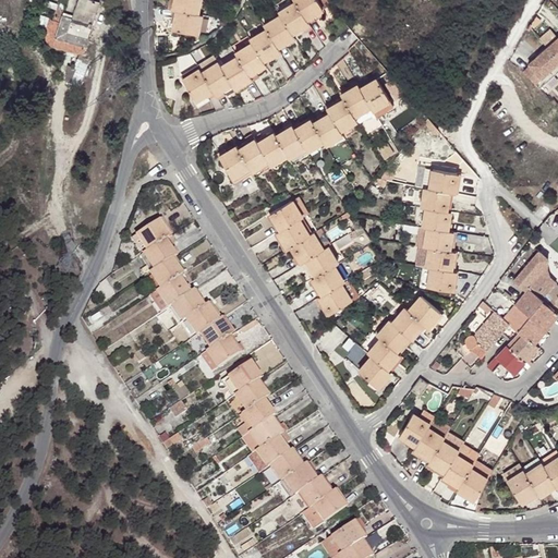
[(100,3),(91,0),(70,0),(67,10),(60,8),(57,15),(63,19),(56,39),(85,49),(100,3)]
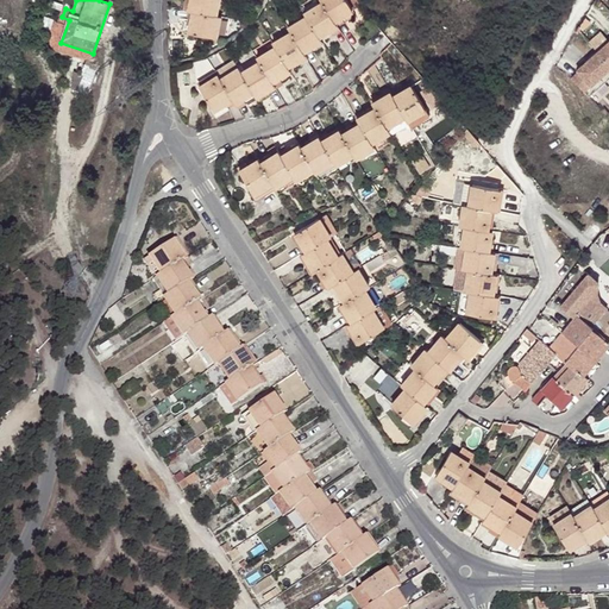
[(190,0),(189,11),(194,11),(189,32),(217,37),(220,17),(217,16),(219,0),(190,0)]
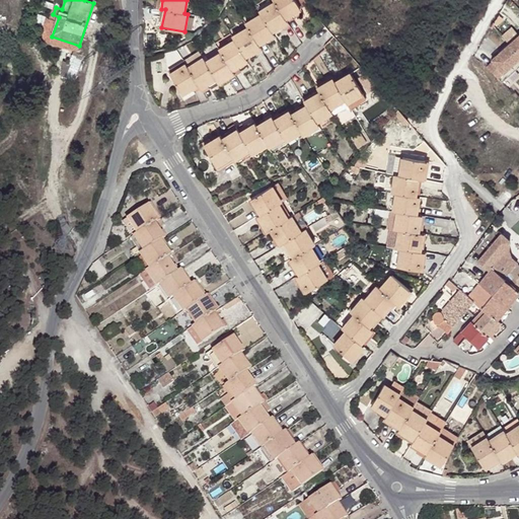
[(188,67),(177,49),(164,53),(167,75),(170,74),(182,94),(193,87),(196,92),(201,89),(208,85),(206,83),(215,77),(216,80),(218,82),(227,76),(229,78),(240,71),(237,65),(246,59),(244,57),(253,51),(254,53),(262,50),(260,47),(267,42),(265,39),(274,33),(272,31),(281,25),(282,28),(289,24),(286,20),(292,16),(291,14),(300,8),(295,0),(274,0),(275,2),(260,11),(262,14),(245,24),(247,27),(232,36),(234,40),(219,49),(221,52),(206,61),(204,58),(188,67)]
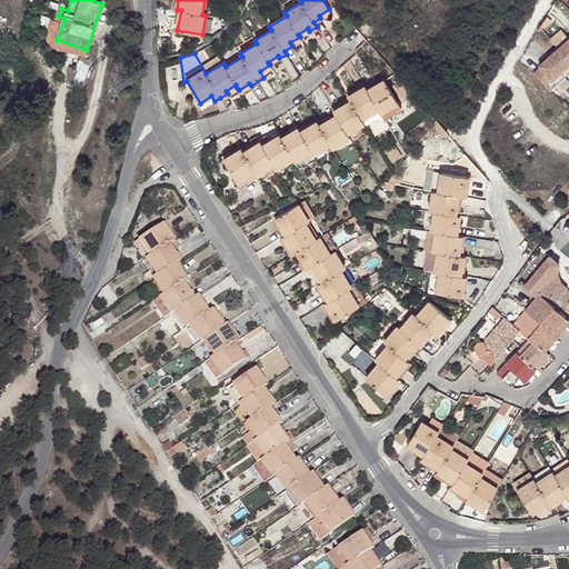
[(338,5),(336,0),(323,0),(329,9),(338,5)]
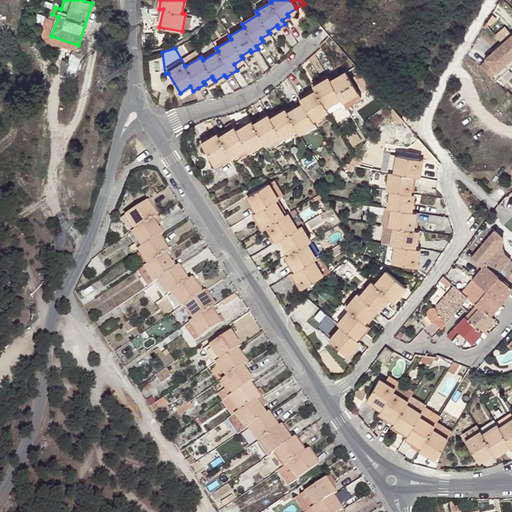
[(53,28),(55,18),(46,17),(44,27),(53,28)]
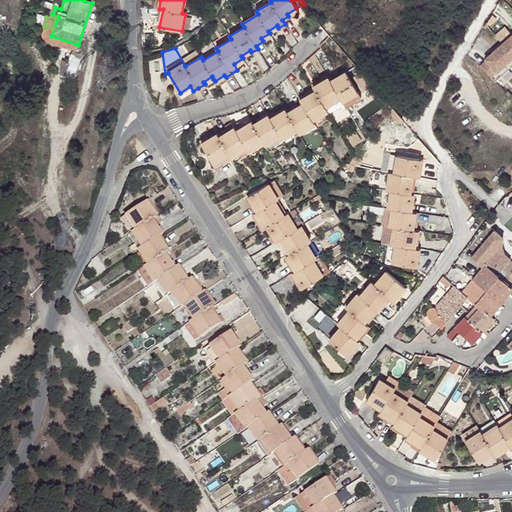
[(280,31),(278,28),(277,25),(268,31),(270,33),(271,36),(280,31)]
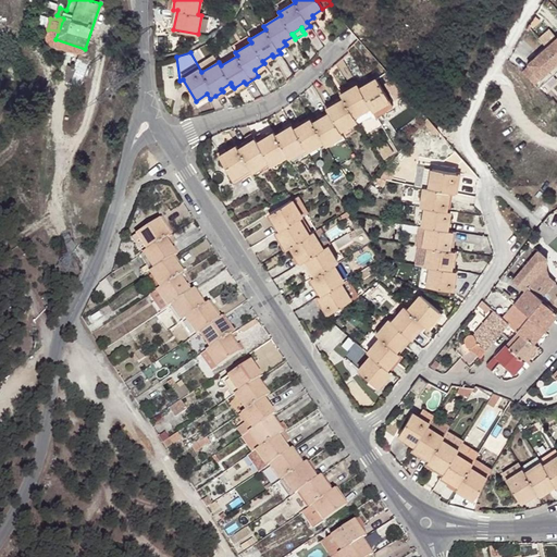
[(556,35),(524,66),(527,69),(521,75),(535,90),(556,69),(556,35)]
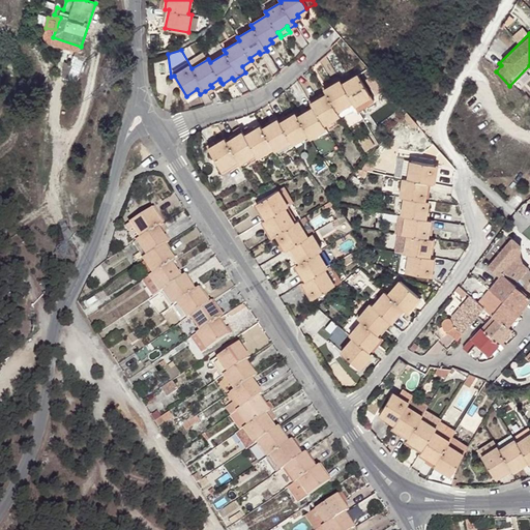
[(262,57),(260,54),(259,52),(249,58),(252,60),(253,62),(262,57)]
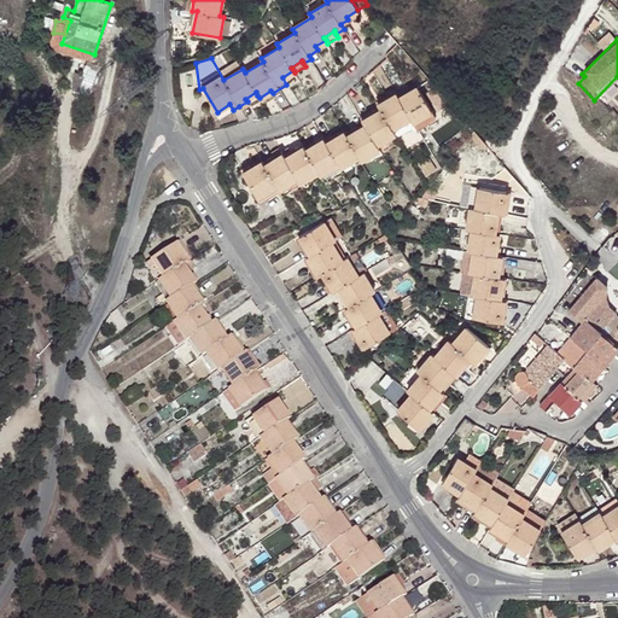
[(87,62),(85,74),(77,73),(75,87),(94,91),(100,63),(87,62)]
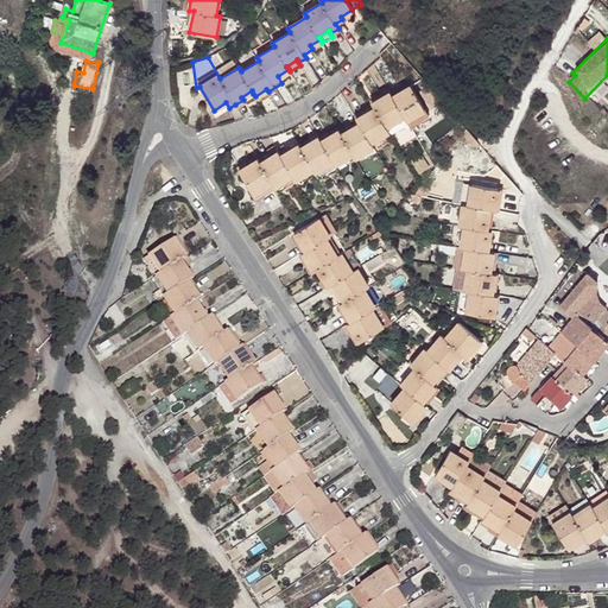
[(272,182),(274,185),(293,175),(296,178),(312,169),(315,171),(333,162),(335,164),(354,154),(355,157),(373,147),(374,150),(393,139),(390,134),(409,124),(410,127),(429,116),(411,86),(400,92),(398,89),(391,94),(388,89),(381,94),(382,97),(372,103),(374,108),(365,114),(363,112),(355,116),(358,121),(350,125),(352,128),(342,134),(340,131),(329,137),(327,134),(320,139),(317,135),(310,139),(311,141),(301,149),(298,145),(293,149),(291,146),(279,152),(277,150),(267,156),(268,158),(260,163),(258,159),(247,165),(245,163),(238,166),(254,194),(272,182)]
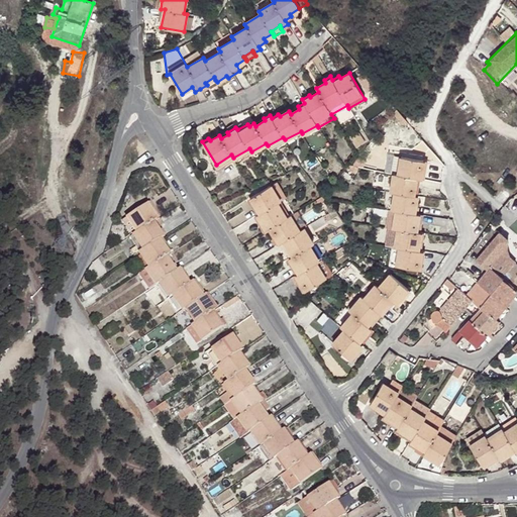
[(377,88),(364,73),(356,78),(367,93),(377,88)]
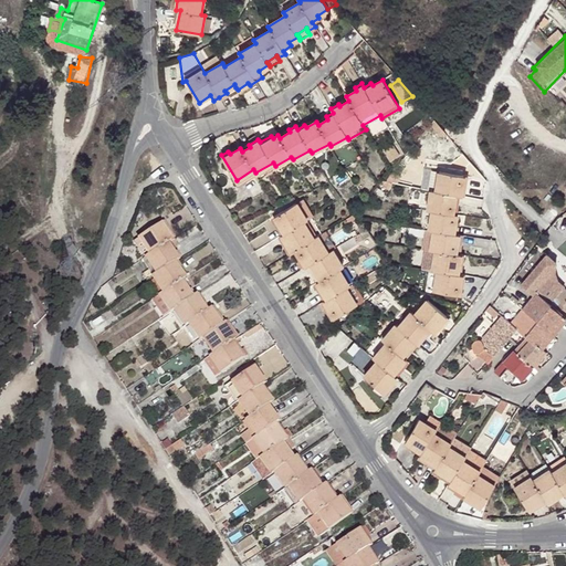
[(251,88),(250,85),(248,83),(238,90),(240,95),(251,88)]
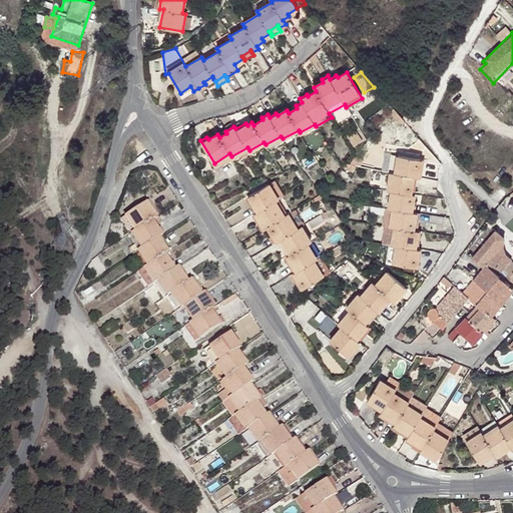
[(190,86),(180,93),(178,94),(182,100),(193,93),(193,91),(190,86)]
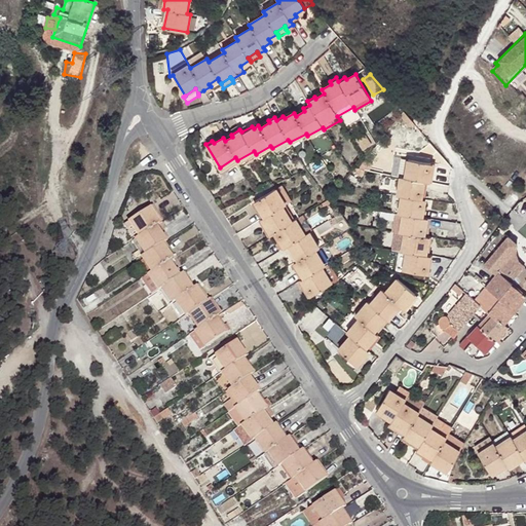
[(408,124),(412,122),(403,111),(400,115),(408,124)]
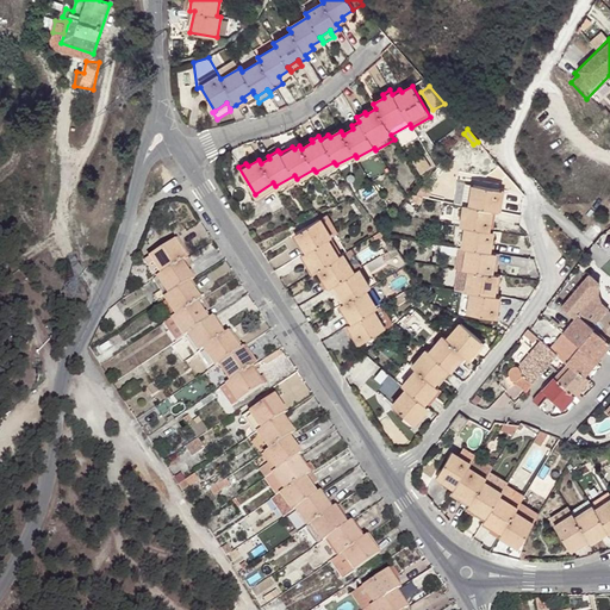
[(337,168),(336,165),(334,162),(316,172),(317,174),(319,179),(337,168)]
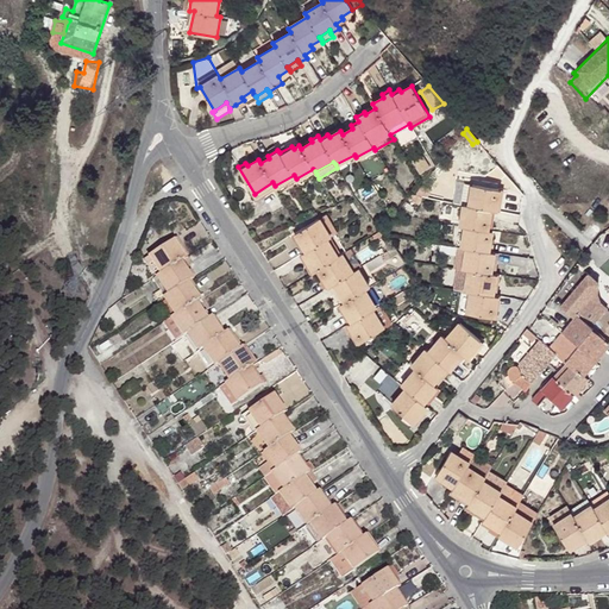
[(296,179),(296,180),(299,184),(316,174),(315,171),(313,169),(296,179)]
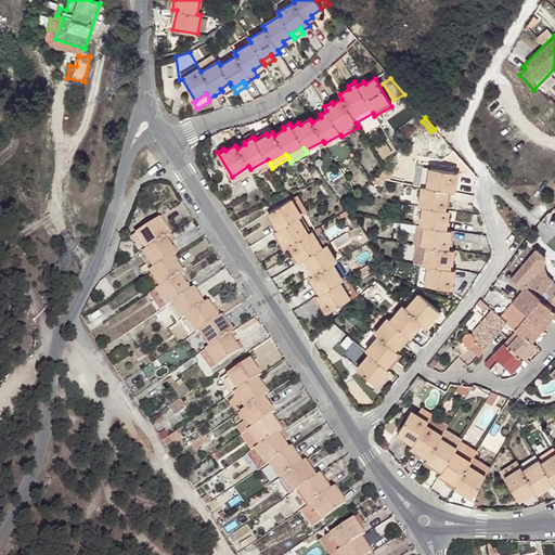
[(268,159),(250,169),(253,173),(270,164),(270,163),(268,159)]
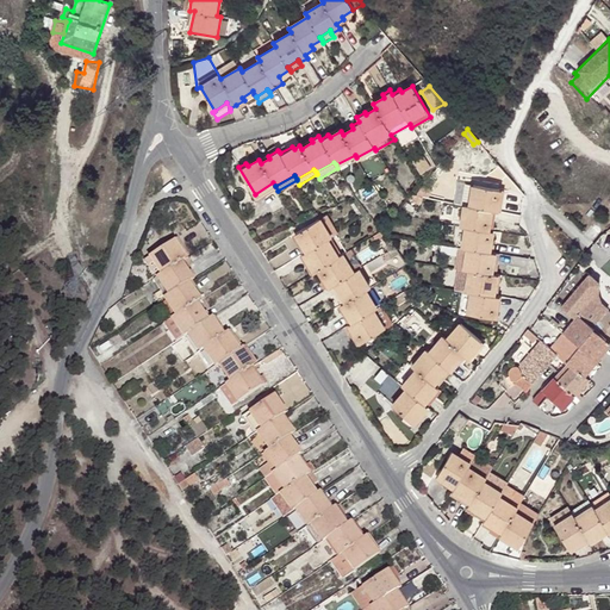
[(500,188),(473,184),(470,205),(465,205),(461,225),(466,226),(462,248),(467,249),(464,269),(470,271),(466,292),(471,293),(468,313),(495,317),(496,304),(499,305),(500,297),(495,297),(497,286),(495,286),(496,274),(491,274),(493,261),(496,262),(497,254),(492,253),(493,243),(491,243),(492,230),(487,230),(490,219),(492,219),(493,210),(499,211),(500,203),(498,201),(500,188)]
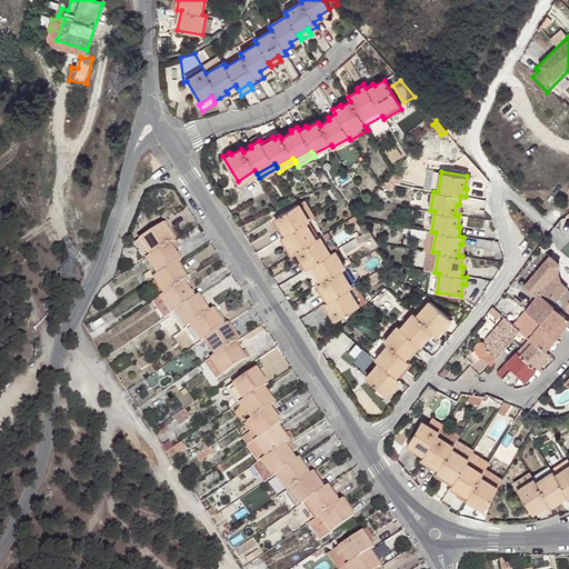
[(298,203),(276,217),(282,227),(279,228),(283,236),(280,238),(285,245),(288,243),(293,253),(298,250),(303,260),(301,262),(306,269),(310,267),(315,273),(317,272),(322,281),(319,283),(325,292),(322,295),(327,301),(323,303),(328,310),(330,309),(337,319),(358,306),(348,289),(351,287),(340,270),(345,268),(335,251),(329,253),(319,238),(316,240),(305,222),(308,221),(298,203)]
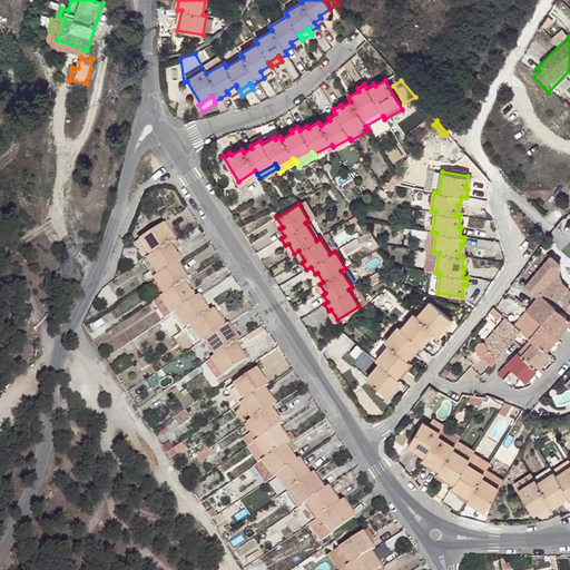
[(164,224),(139,241),(150,257),(146,259),(157,276),(154,278),(164,295),(160,297),(172,314),(175,312),(186,328),(190,325),(200,342),(204,340),(215,356),(205,363),(216,380),(245,360),(242,353),(238,355),(232,345),(235,343),(229,333),(232,331),(227,325),(224,327),(219,320),(217,322),(210,312),(207,314),(200,304),(204,303),(199,296),(196,298),(190,292),(188,293),(183,284),(186,282),(179,272),(183,271),(177,263),(182,261),(176,254),(174,255),(168,245),(172,243),(166,233),(168,232),(164,224)]
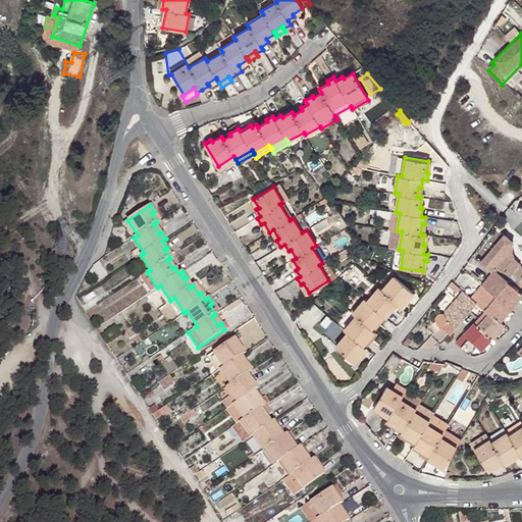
[(341,211),(334,215),(341,227),(347,224),(341,211)]
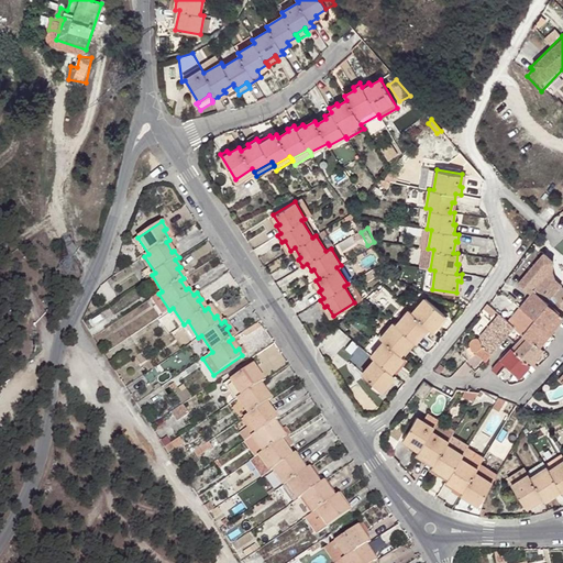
[(148,254),(138,238),(131,241),(142,257),(144,256),(148,254)]
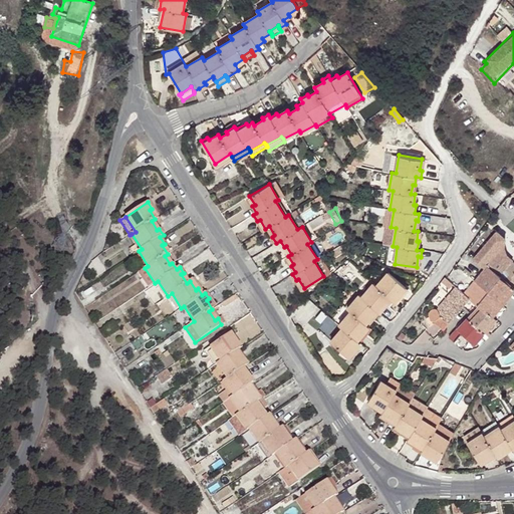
[(473,259),(484,268),(486,266),(487,265),(499,275),(512,261),(509,257),(506,251),(504,245),(505,239),(496,232),(473,259)]
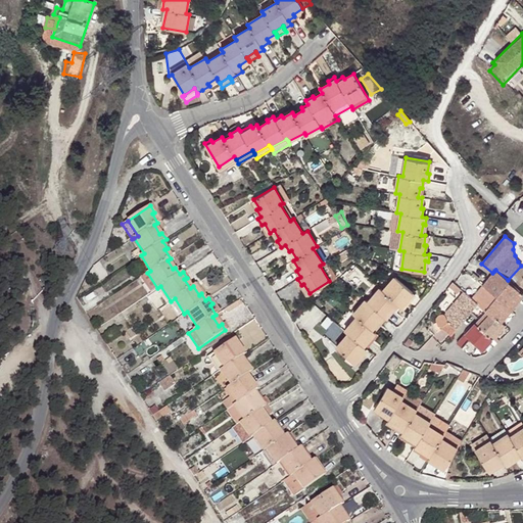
[(134,238),(132,239),(131,240),(137,249),(131,253),(135,259),(141,255),(144,253),(134,238)]
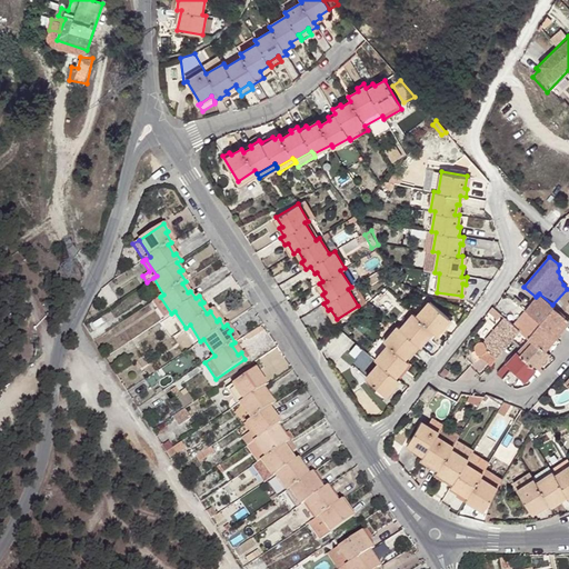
[(153,278),(147,282),(158,299),(160,297),(163,295),(153,278)]
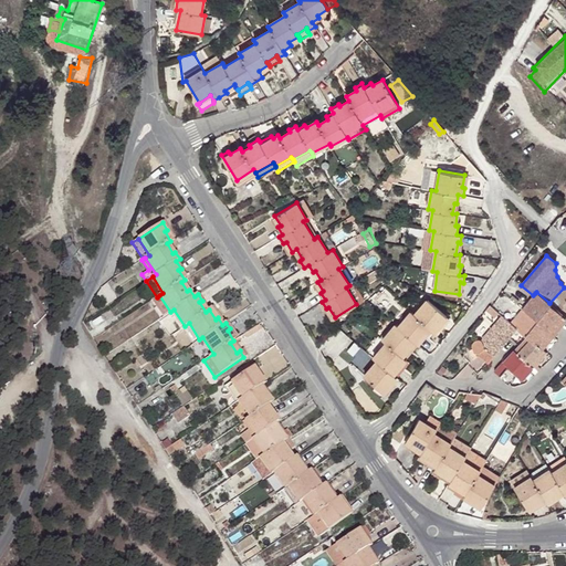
[(565,317),(565,291),(565,290),(551,305),(565,317)]
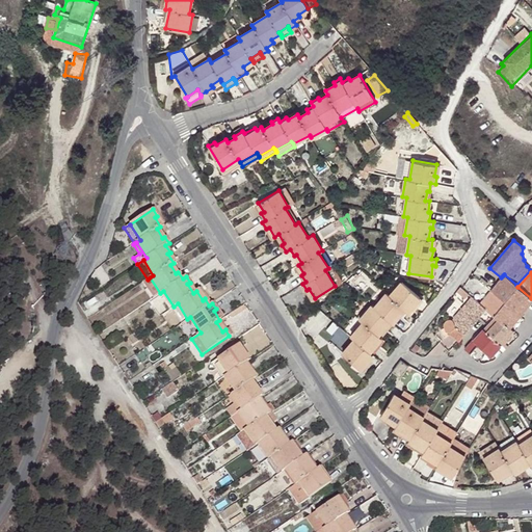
[(501,277),(490,290),(504,301),(517,287),(503,275),(501,277)]
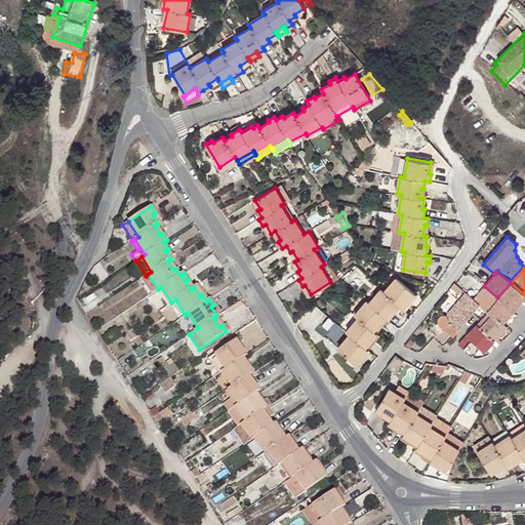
[(148,274),(146,276),(156,291),(158,289),(148,274)]
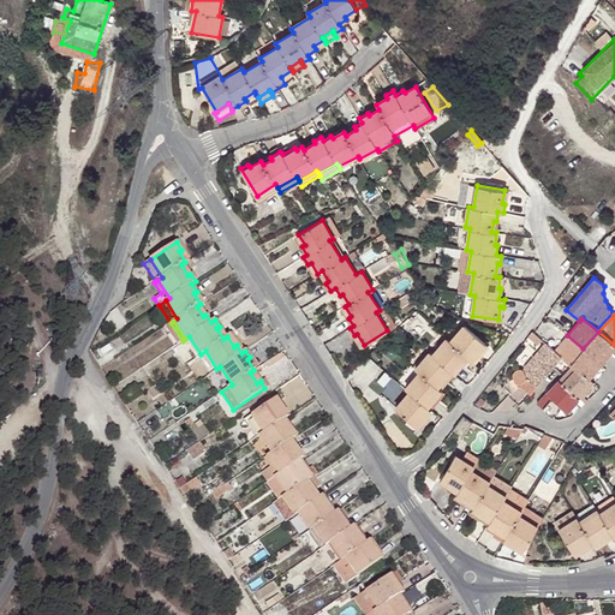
[(425,406),(440,390),(436,387),(451,370),(453,372),(467,357),(471,359),(485,344),(464,326),(449,341),(447,338),(431,354),(429,352),(416,369),(419,372),(405,388),(410,392),(395,408),(417,427),(430,411),(425,406)]
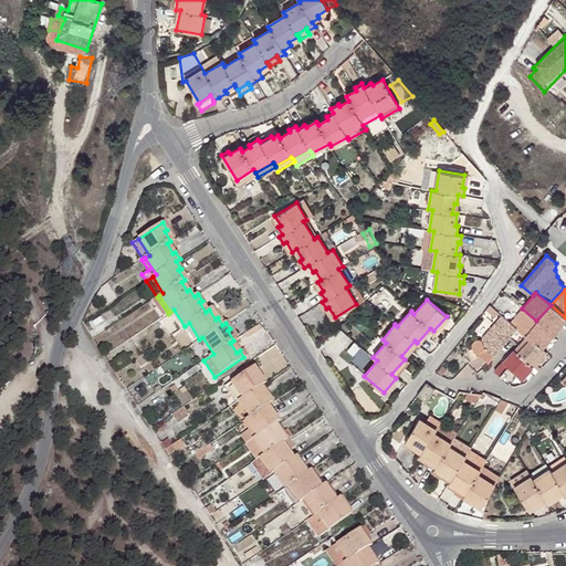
[(536,321),(552,335),(565,318),(565,317),(551,305),(536,321)]
